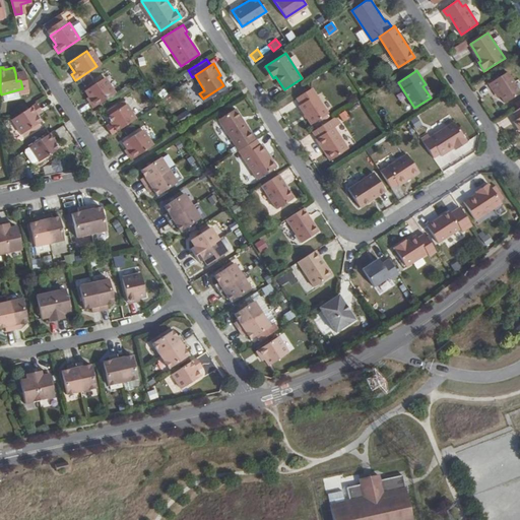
[(505,102),(519,91),(519,88),(508,70),(490,82),(499,96),(501,94),(505,102)]
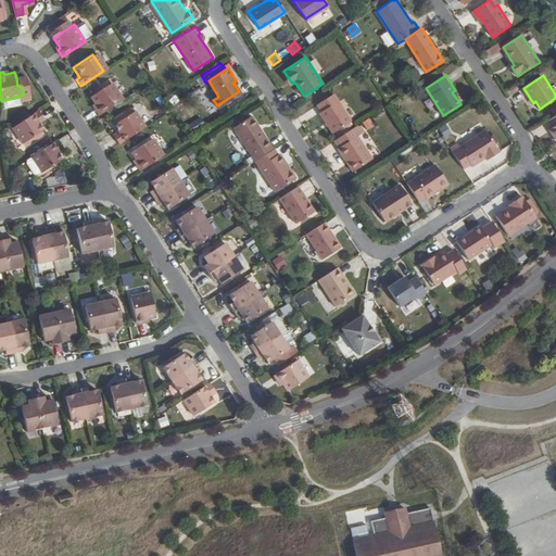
[(95,109),(99,115),(122,100),(111,83),(91,96),(96,103),(97,106),(95,109)]
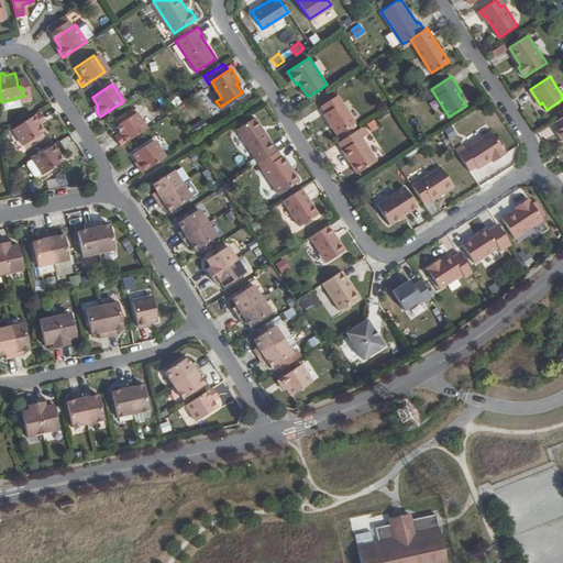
[(338,134),(355,123),(338,95),(321,105),(326,112),(323,113),(338,134)]
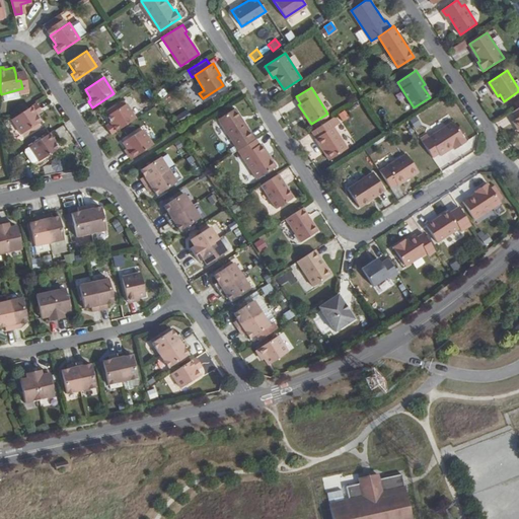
[(35,102),(15,116),(12,118),(21,132),(41,121),(36,114),(34,112),(40,108),(35,102)]
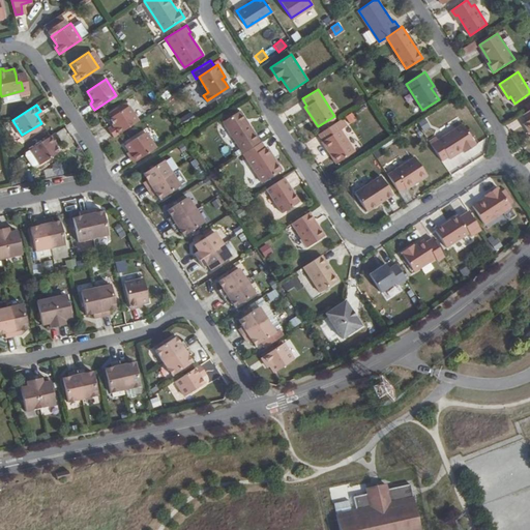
[(108,131),(112,138),(137,121),(128,107),(109,119),(113,125),(114,127),(108,131)]
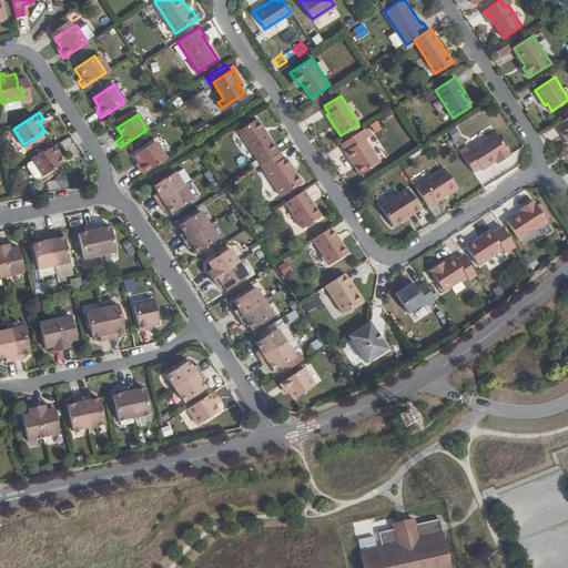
[(260,163),(279,151),(256,118),(239,129),(260,163)]
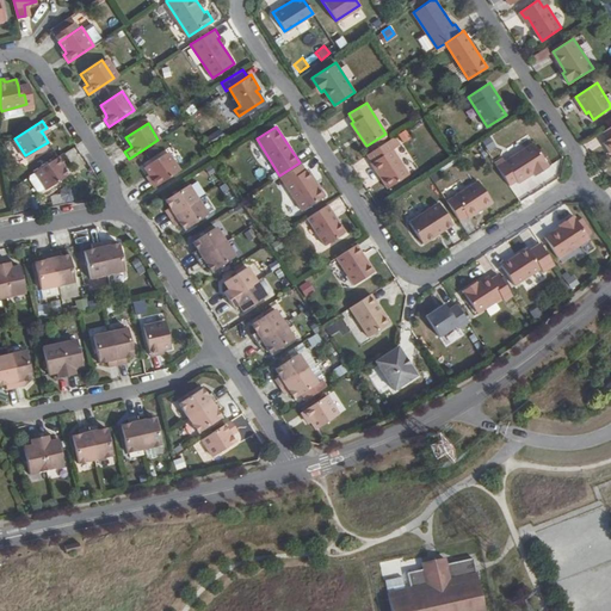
[(210,142),(226,136),(222,129),(208,135),(210,142)]
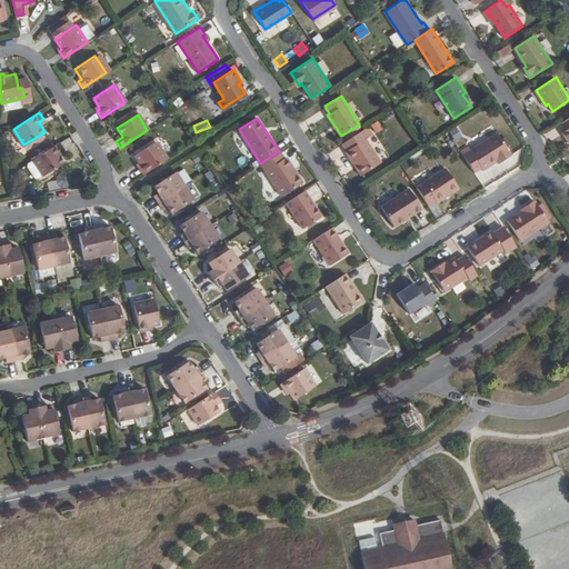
[(375,133),(383,130),(379,120),(371,123),(375,133)]
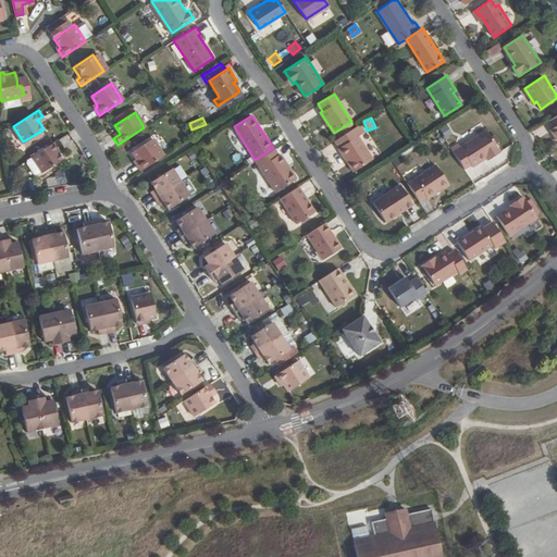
[(447,124),(441,128),(446,138),(454,134),(447,124)]
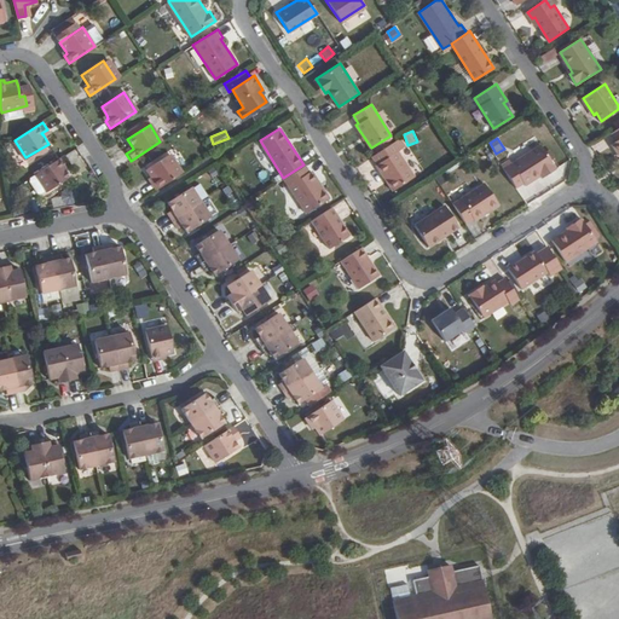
[(414,178),(392,143),(371,156),(377,163),(376,165),(393,191),(414,178)]
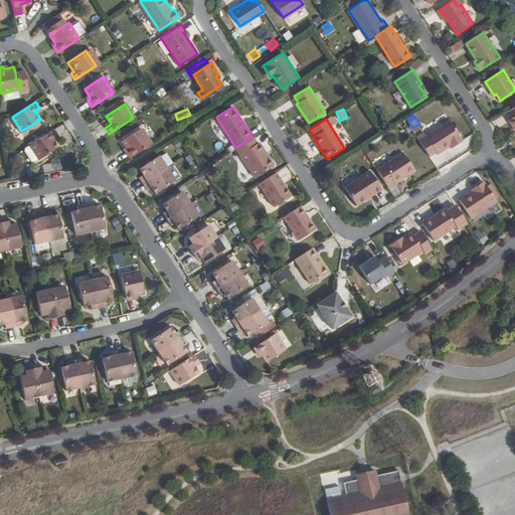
[(437,155),(450,147),(453,145),(454,147),(463,141),(451,121),(425,137),(437,155)]
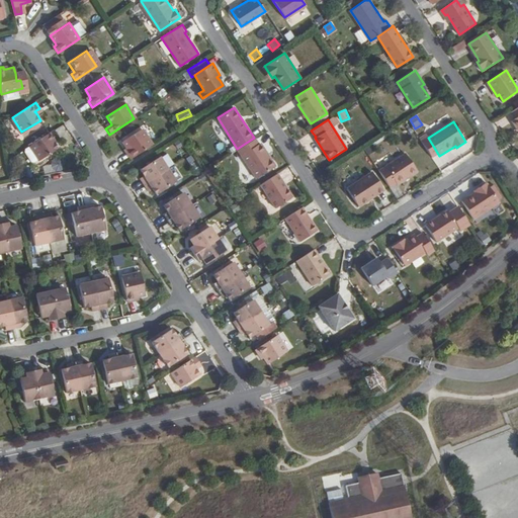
[(54,130),(29,145),(38,160),(58,147),(54,142),(53,139),(58,136),(54,130)]
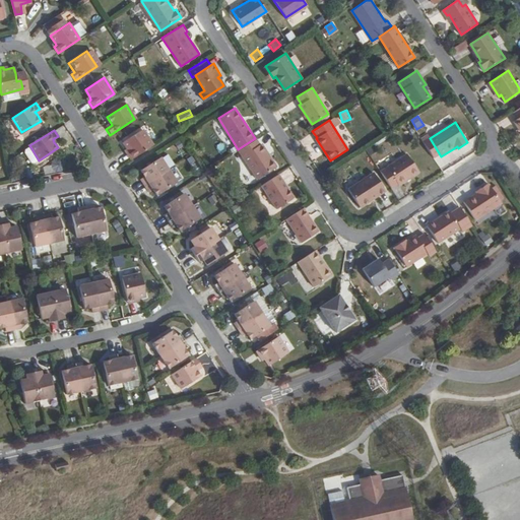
[(130,159),(152,145),(142,130),(123,142),(127,148),(129,152),(127,153),(130,159)]
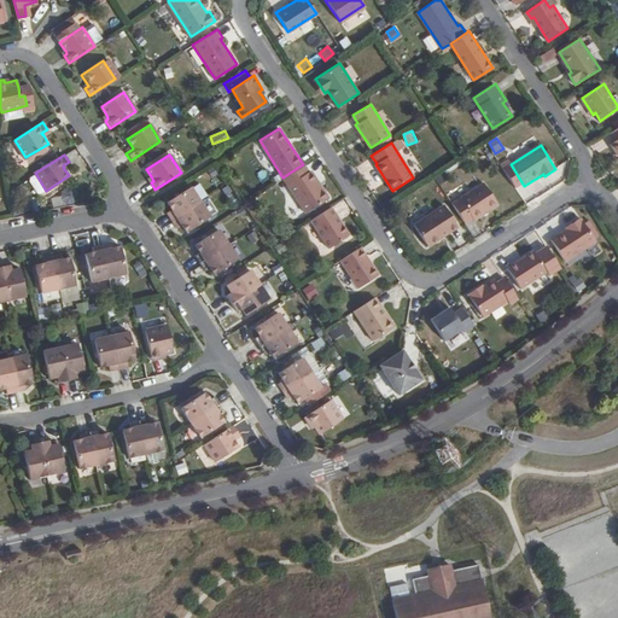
[(308,172),(303,164),(283,178),(305,211),(328,197),(322,187),(319,190),(314,181),(316,179),(310,169),(308,172)]
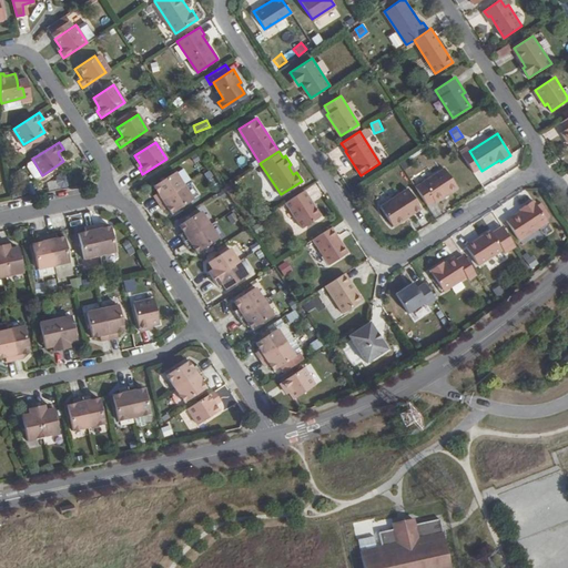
[(409,165),(405,158),(399,162),(404,170),(409,165)]
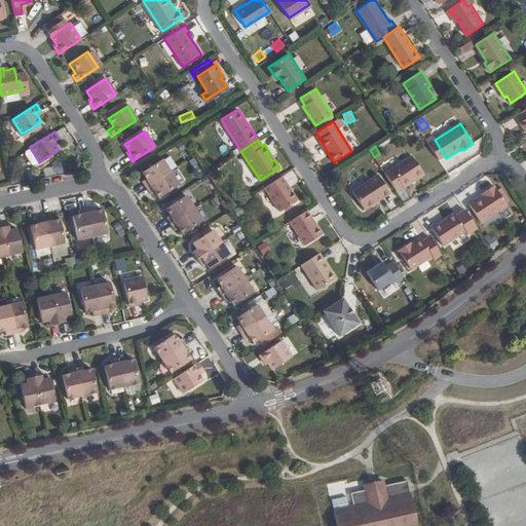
[(385,174),(396,191),(402,187),(403,188),(424,175),(412,156),(385,174)]
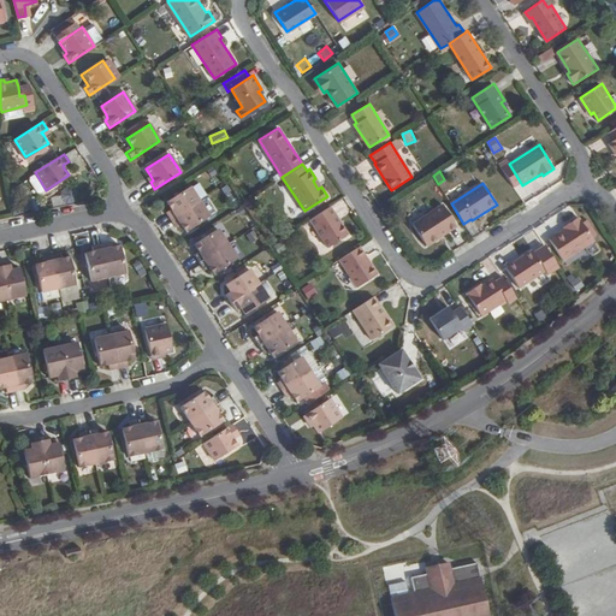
[(164,211),(170,219),(199,200),(188,184),(165,200),(170,207),(164,211)]
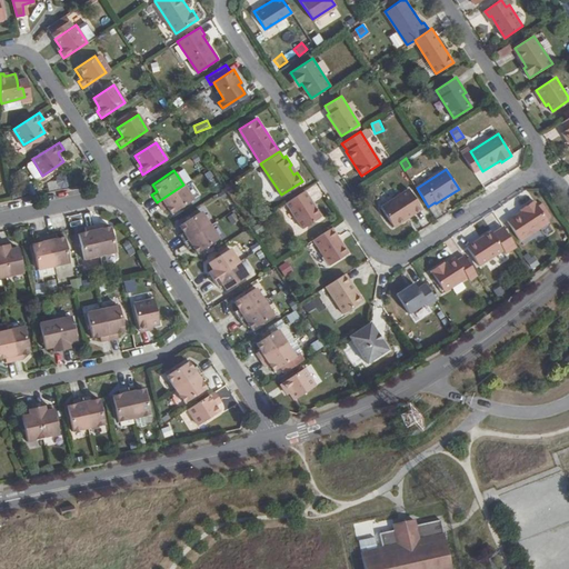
[(183,185),(157,202),(161,209),(166,206),(170,212),(192,198),(183,185)]
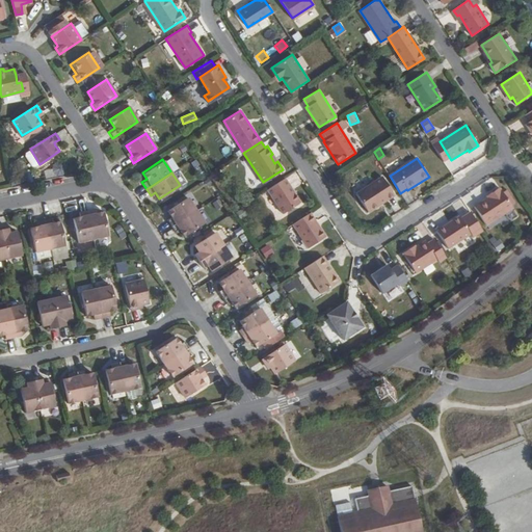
[(384,197),(387,200),(394,194),(382,177),(356,193),(368,211),(381,204),(379,201),(384,197)]
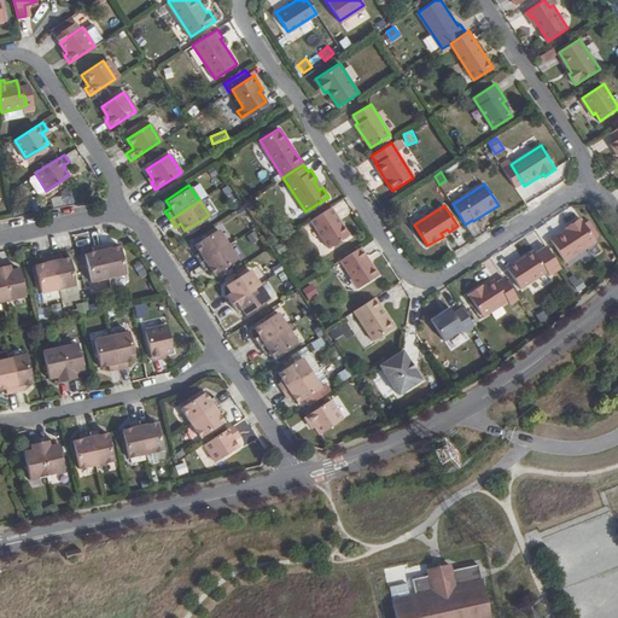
[(349,235),(331,207),(310,220),(328,248),(349,235)]
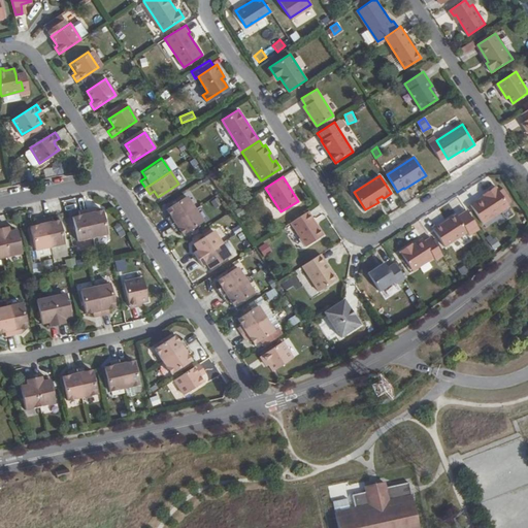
[(489,194),(484,196),(470,205),(483,224),(508,206),(496,186),(487,192),(489,194)]
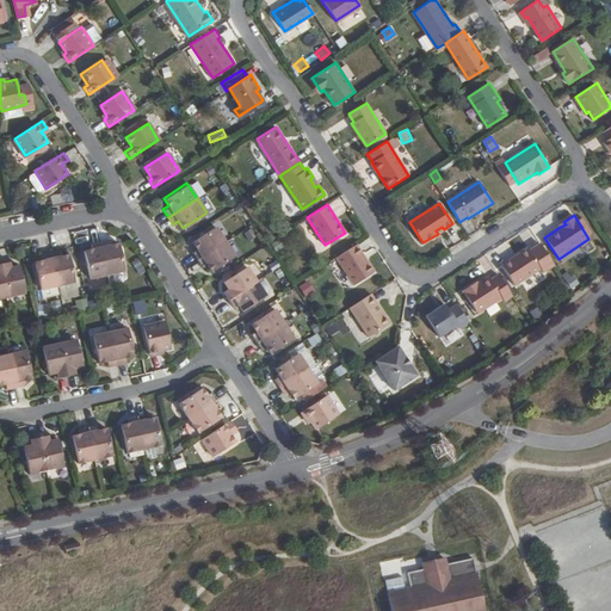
[(191,252),(196,260),(224,241),(215,226),(191,241),(196,248),(191,252)]
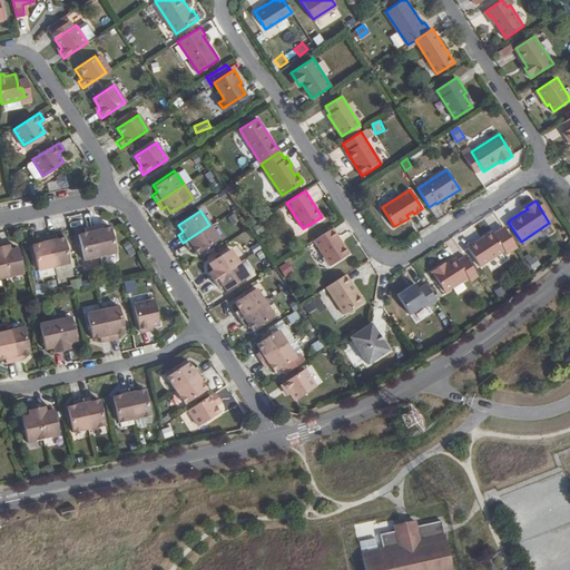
[(235,213),(227,217),(232,225),(239,222),(235,213)]
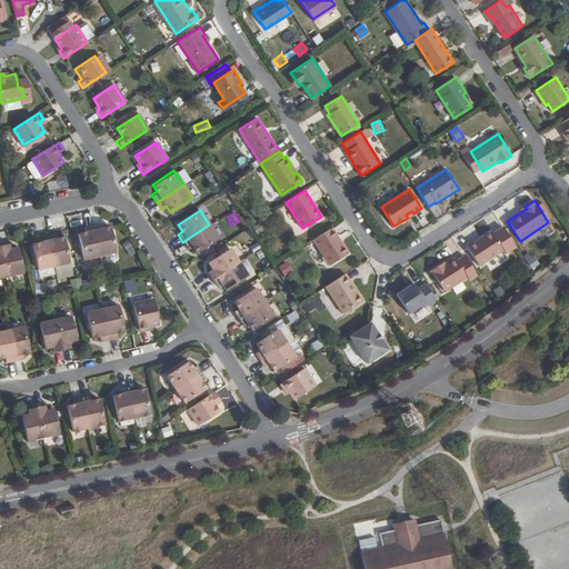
[(101,223),(93,225),(100,256),(117,251),(111,227),(102,228),(101,223)]
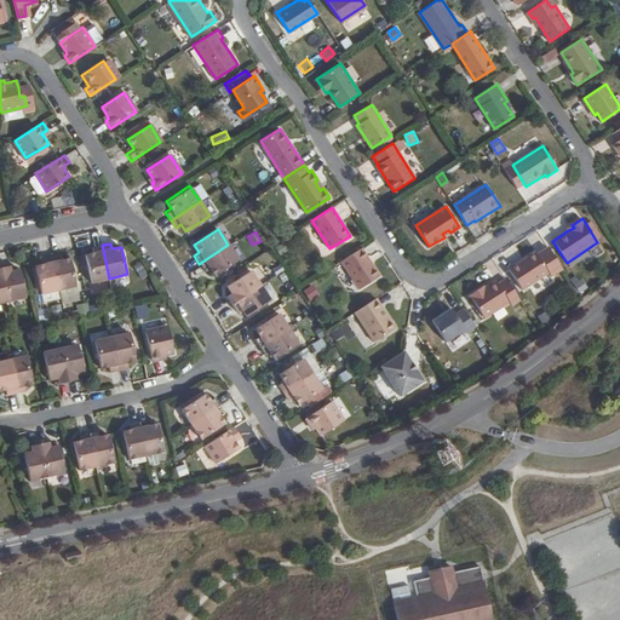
[(109,279),(102,245),(92,247),(93,252),(85,254),(91,282),(109,279)]
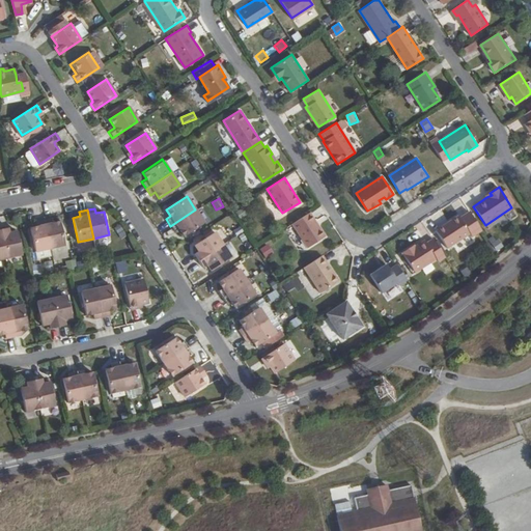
[(195,210),(170,226),(174,232),(178,229),(184,236),(204,223),(195,210)]
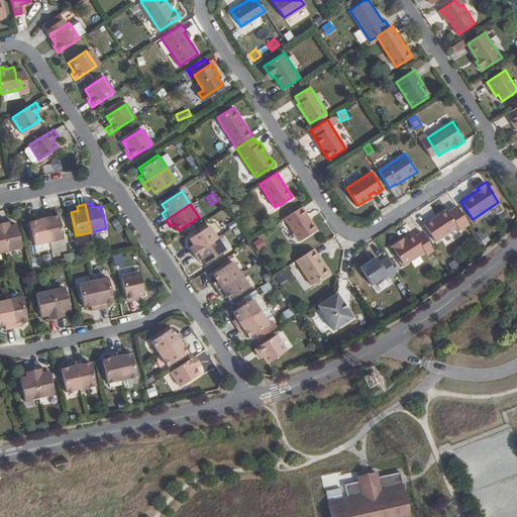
[(316,229),(301,206),(285,217),(300,240),(316,229)]
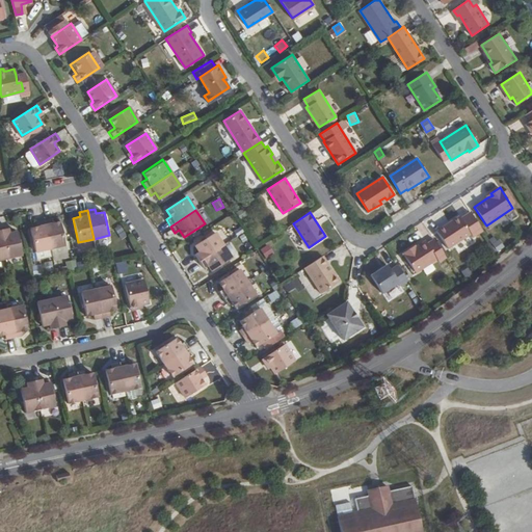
[(52,218),(45,219),(51,248),(65,245),(60,221),(53,222),(52,218)]
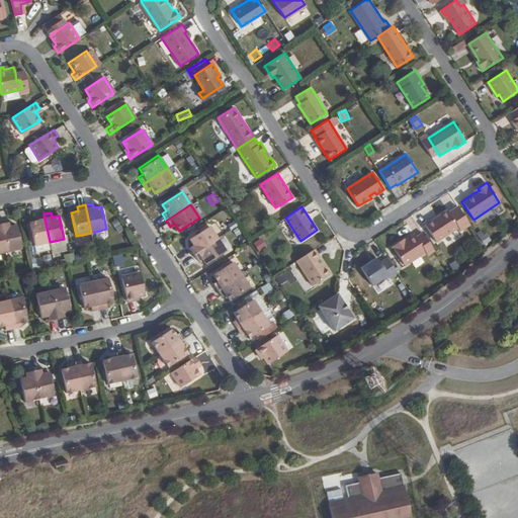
[(50,242),(44,213),(35,216),(36,220),(29,222),(33,245),(50,242)]
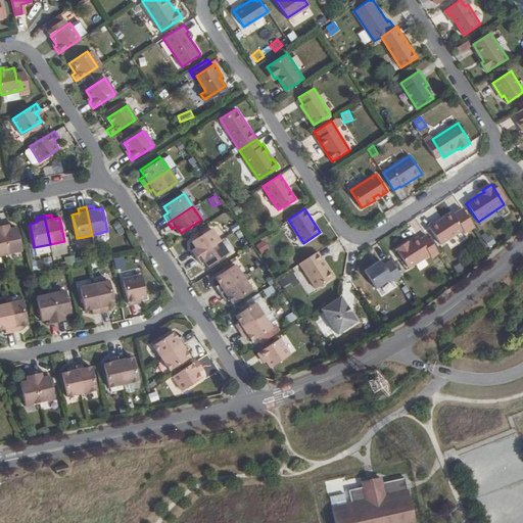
[(454,216),(444,221),(445,223),(440,227),(438,225),(430,230),(440,244),(463,230),(454,216)]
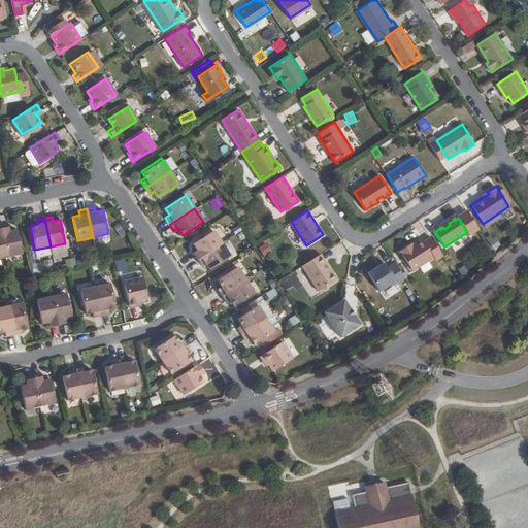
[(7,226),(0,227),(6,256),(22,253),(15,229),(8,230),(7,226)]
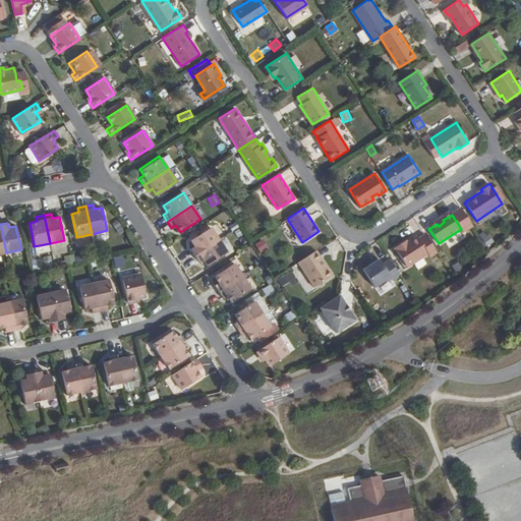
[(189,249),(193,255),(219,239),(211,227),(190,241),(194,246),(189,249)]
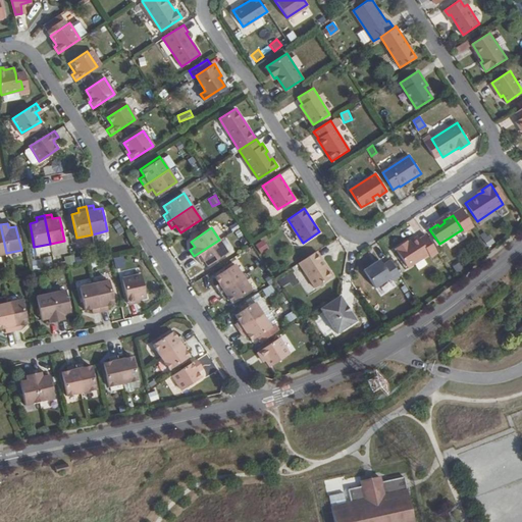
[(429,257),(436,252),(426,235),(419,239),(417,237),(408,243),(405,245),(403,243),(395,249),(407,267),(426,254),(429,257)]
